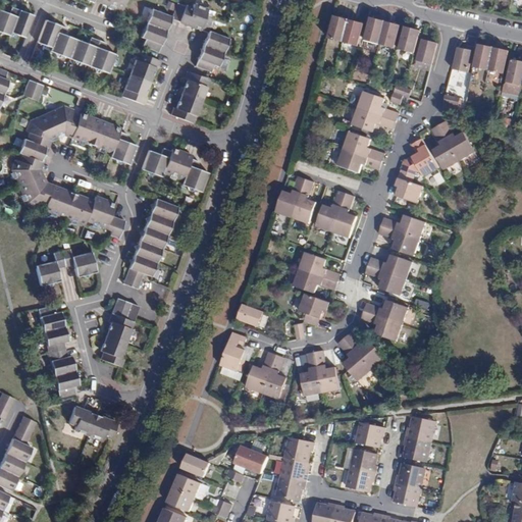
[(126,0),(108,0),(110,1),(109,5),(116,8),(122,10),(126,0)]
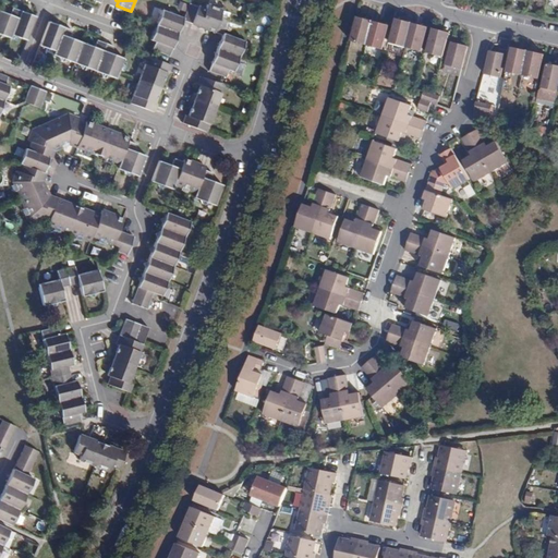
[(183,16),(182,20),(190,23),(196,7),(187,2),(183,16)]
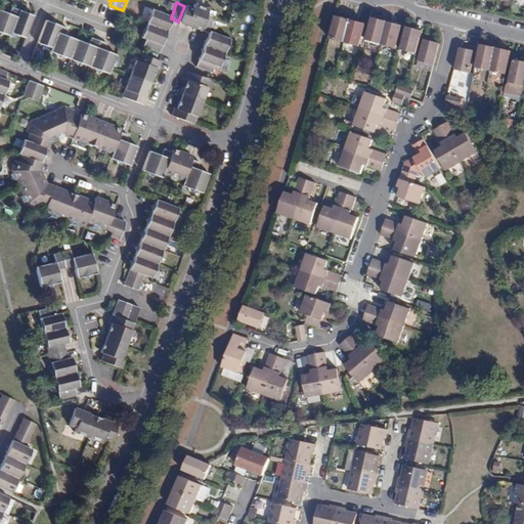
[(184,6),(178,22),(201,30),(207,14),(209,9),(194,4),(192,8),(184,6)]
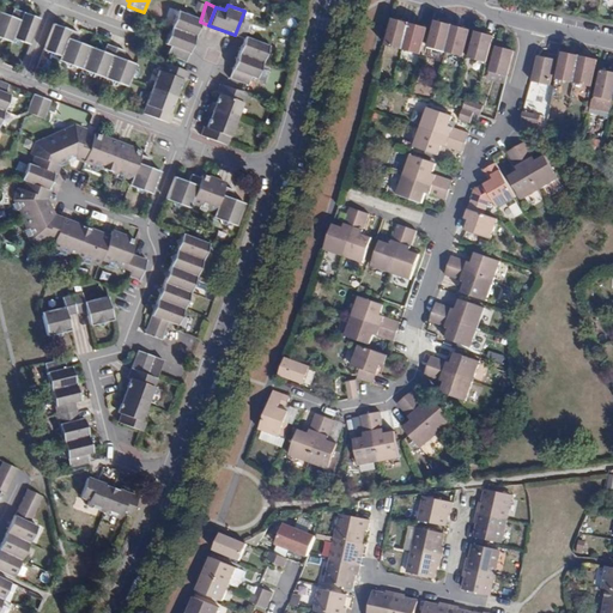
[(0,37),(6,40),(13,42),(14,38),(25,12),(16,8),(12,17),(0,11),(0,37)]
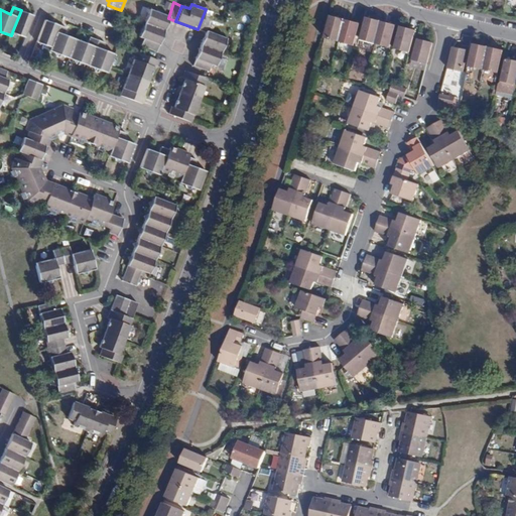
[(163,31),(168,18),(169,15),(149,8),(143,23),(163,31)]
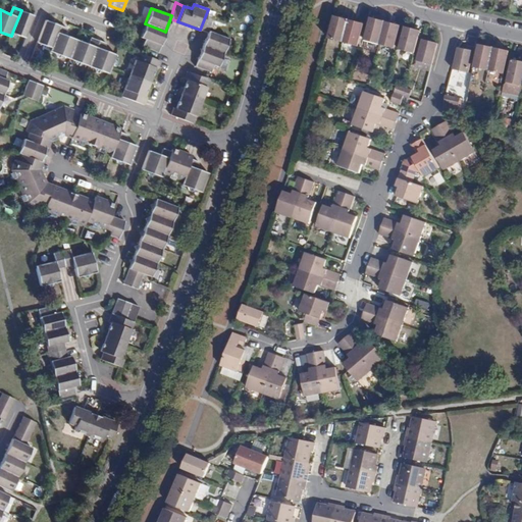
[(12,33),(19,35),(27,38),(35,15),(21,10),(12,33)]
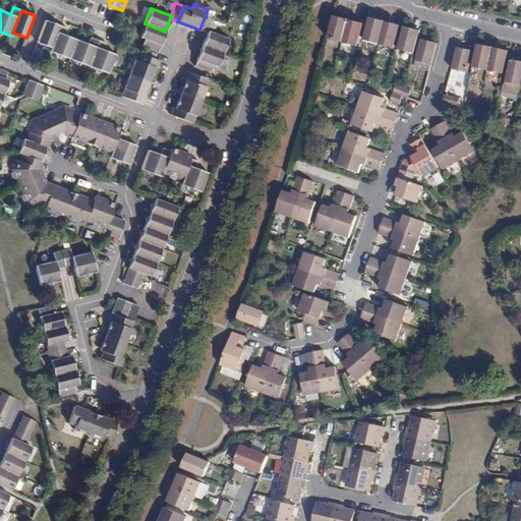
[(206,14),(199,30),(206,32),(201,44),(224,53),(229,39),(210,31),(214,17),(206,14)]
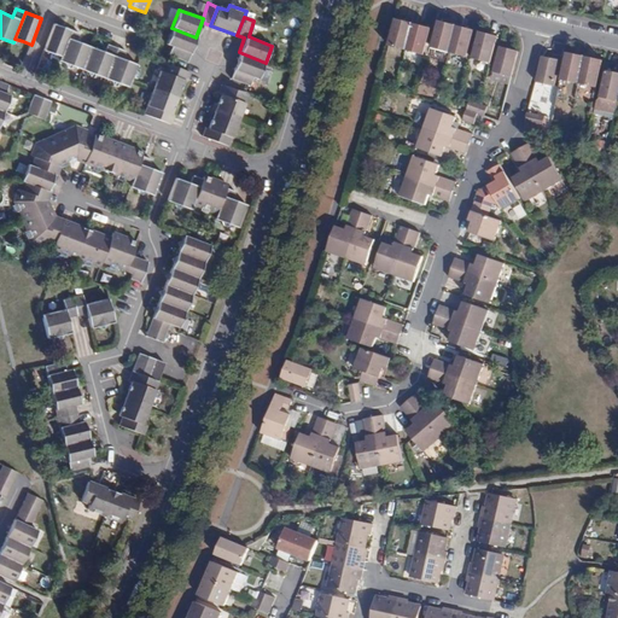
[(389,46),(407,51),(414,23),(396,18),(389,46)]
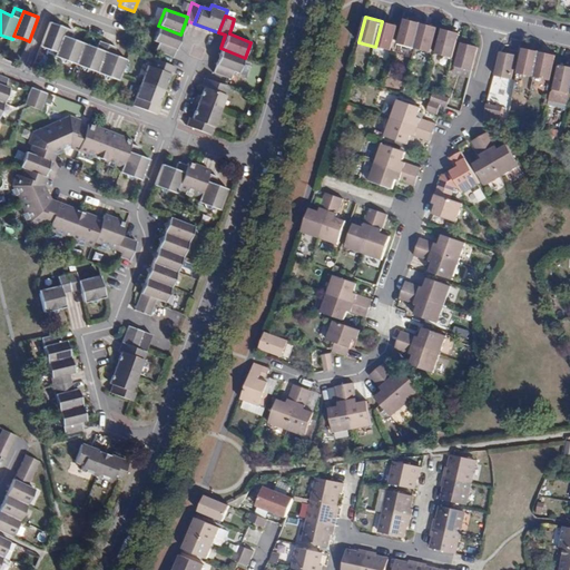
[(405,19),(399,45),(415,48),(422,23),(405,19)]
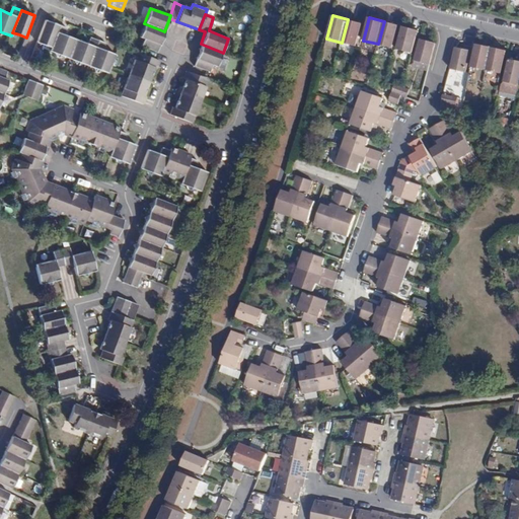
[(348,19),(342,43),(357,47),(363,23),(348,19)]
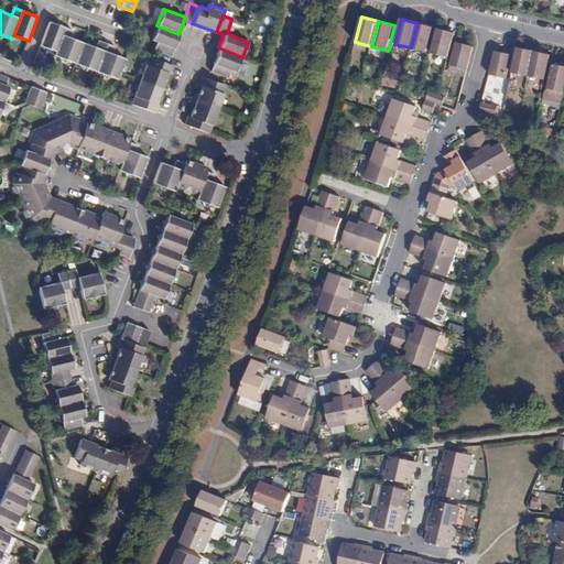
[(42,46),(50,50),(56,52),(65,28),(51,22),(42,46)]
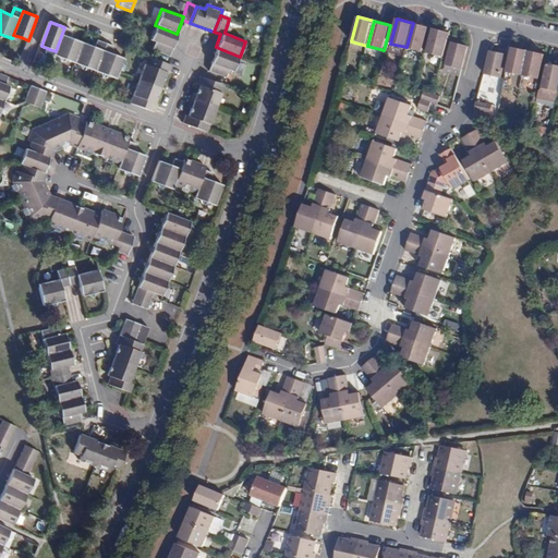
[(413,23),(407,47),(423,51),(428,27),(413,23)]
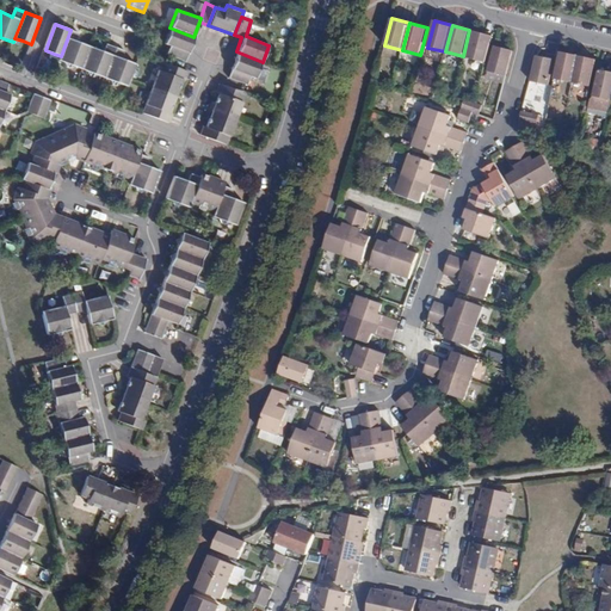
[(184,62),(193,37),(170,28),(165,43),(170,45),(165,55),(170,57),(184,62)]
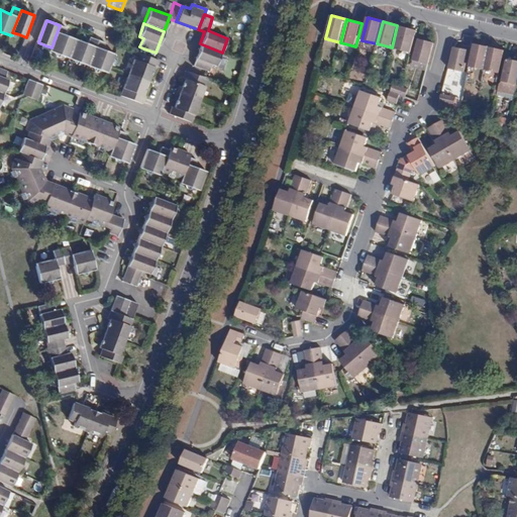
[(52,47),(50,52),(56,54),(65,57),(70,59),(77,39),(65,35),(68,28),(60,25),(52,47)]
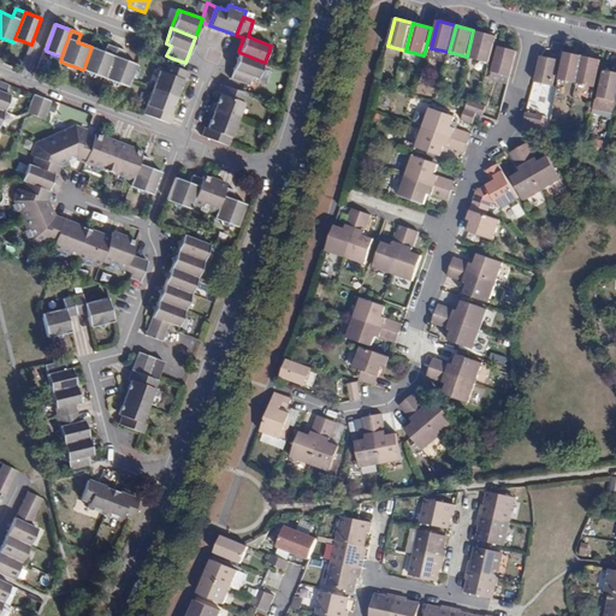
[(479,31),(472,59),(490,63),(495,45),(497,36),(479,31)]
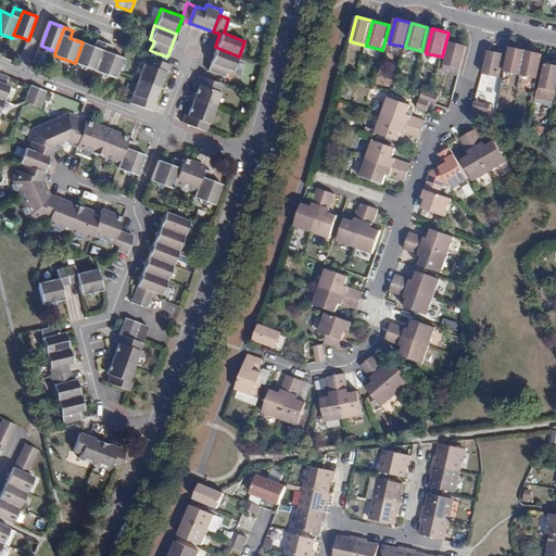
[(95,47),(83,42),(75,63),(81,65),(89,68),(96,71),(105,43),(98,40),(95,47)]
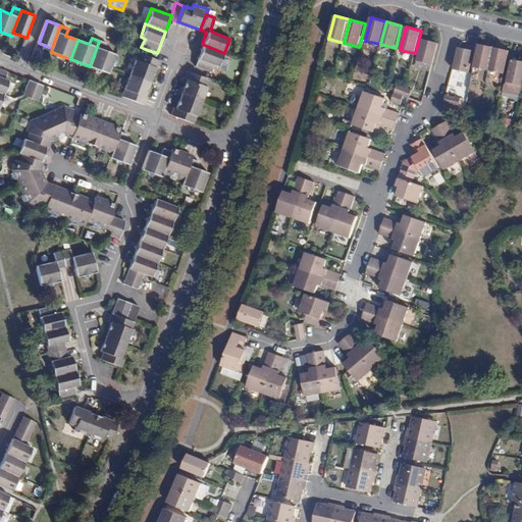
[(438,43),(422,39),(417,61),(431,64),(432,65),(438,43)]
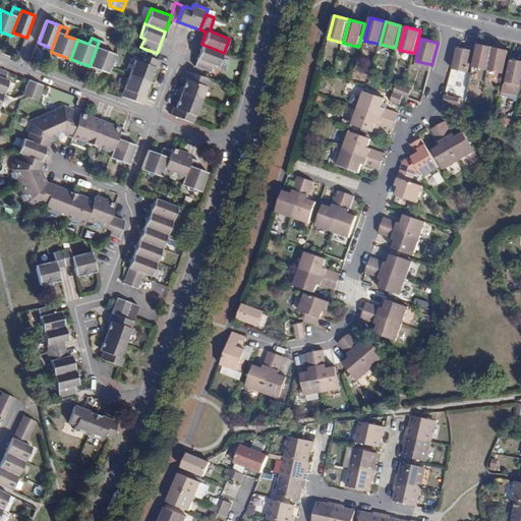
[(95,68),(104,72),(108,74),(116,55),(105,51),(107,44),(99,41),(90,66),(95,68)]
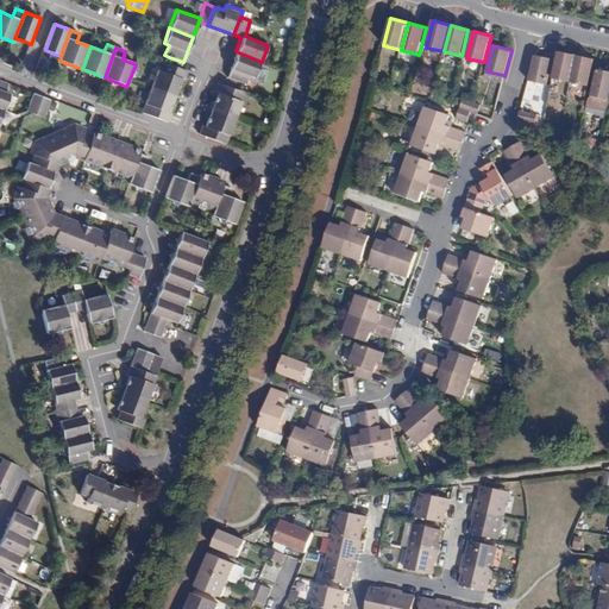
[(256,77),(262,62),(236,51),(226,76),(243,82),(249,85),(251,76),(256,77)]
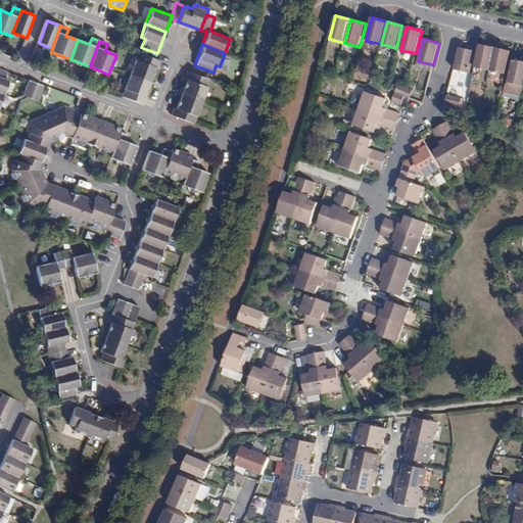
[(480,44),(478,52),(475,67),(490,70),(495,48),(480,44)]
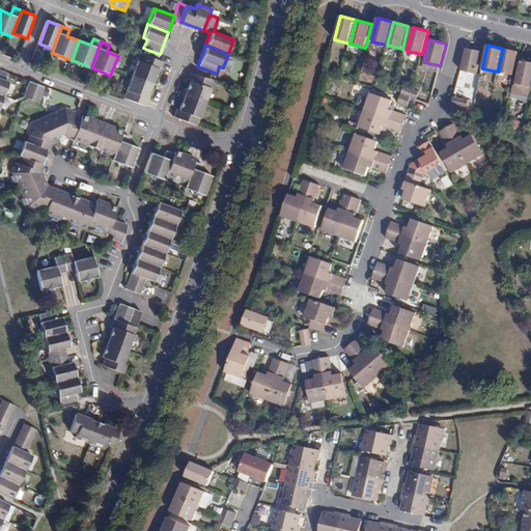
[(482,52),(467,48),(462,71),(477,75),(482,52)]
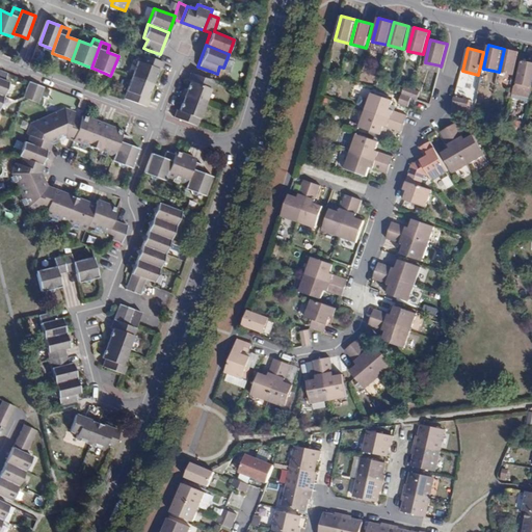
[(504,49),(499,72),(514,75),(520,52),(504,49)]
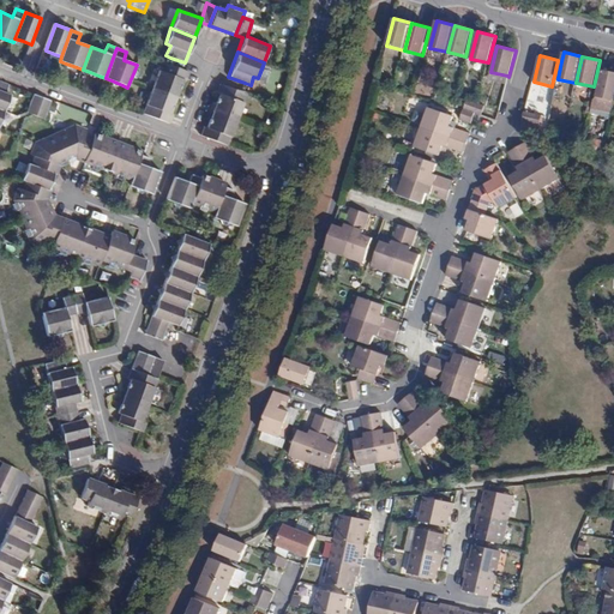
[(175,88),(179,89),(181,82),(185,82),(187,73),(168,66),(161,64),(151,88),(173,96),(175,88)]
